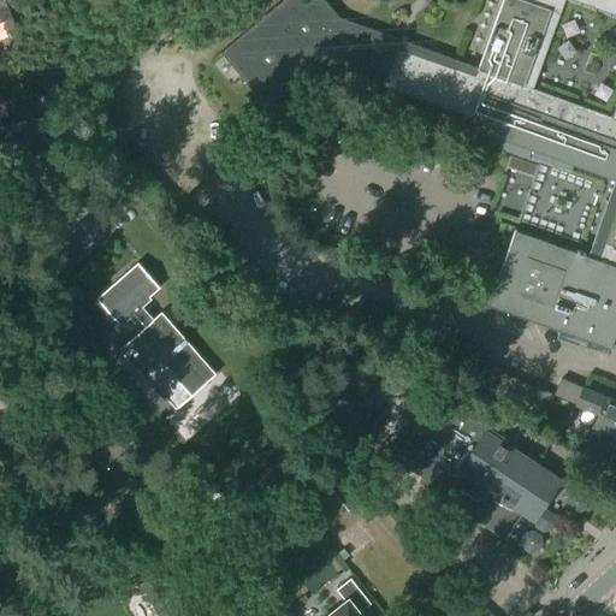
[(0,37),(16,31),(9,12),(4,1),(4,0),(0,1),(0,37)]
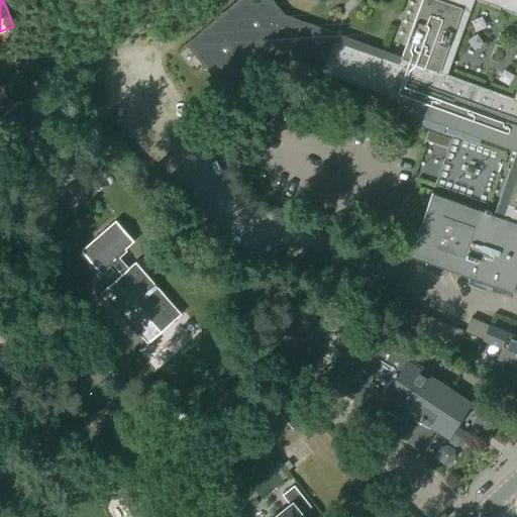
[(16,0),(4,0),(3,1),(7,10),(18,5),(16,0)]
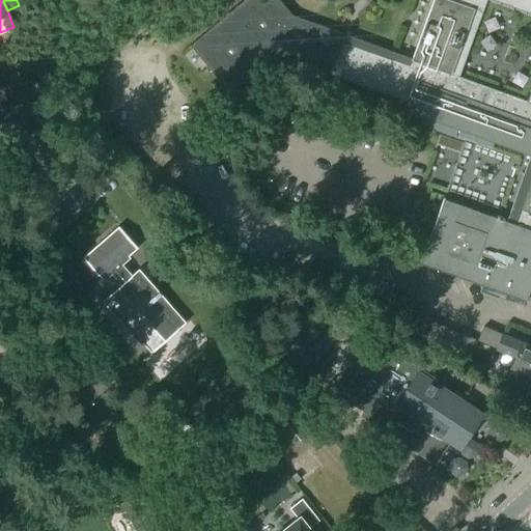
[(530,0),(430,0),(411,58),(291,16),(278,0),(245,0),(190,47),(229,94),(281,50),(331,67),(329,75),(411,105),(409,113),(529,157),(506,222),(443,199),(419,264),(525,302),(530,285),(530,0)]
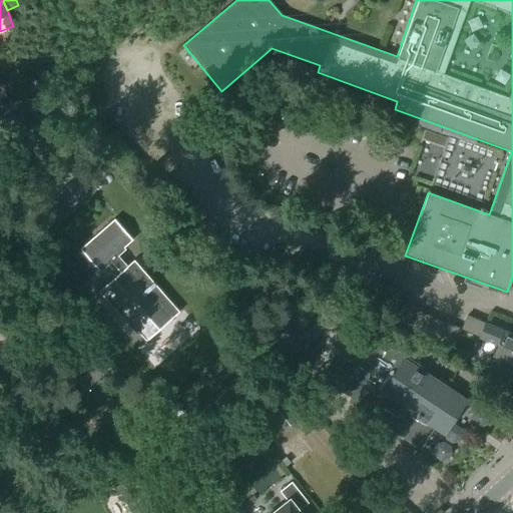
[(425,130),(421,139),(444,148),(447,138),(425,130)]
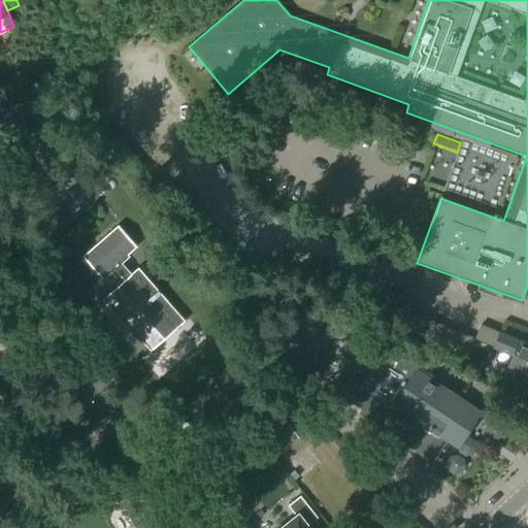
[(134,244),(114,223),(79,254),(100,277),(111,267),(121,278),(98,297),(136,341),(138,339),(149,352),(184,321),(146,277),(142,281),(132,268),(128,271),(117,259),(134,244)]
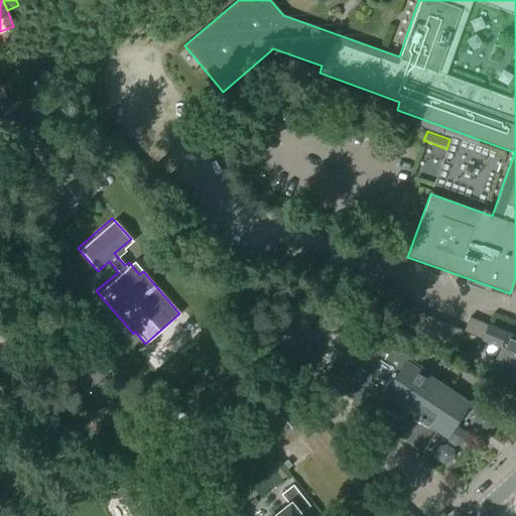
[(455,350),(463,331),(421,313),(413,332),(455,350)]
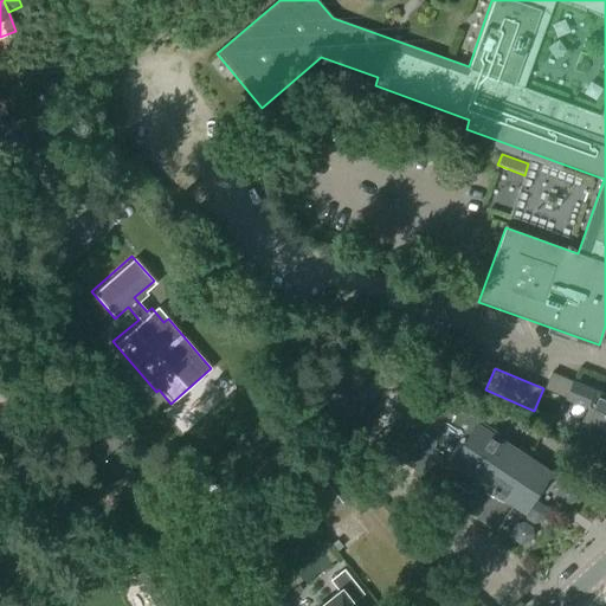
[(594,392),(572,382),(552,373),(543,391),(565,399),(565,400),(587,410),(582,420),(594,425),(603,429),(598,439),(605,442),(605,395),(594,391),(594,392)]
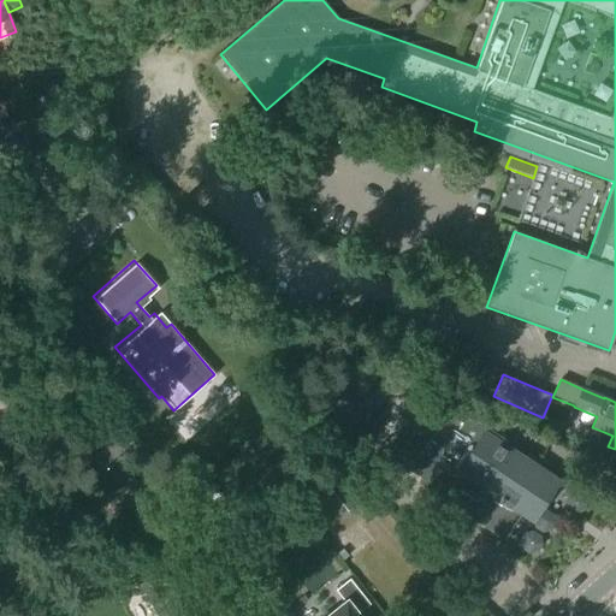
[(460,420),(433,403),(395,461),(421,478),(418,483),(504,540),(521,515),(531,520),(555,484),(502,449),(507,443),(474,421),(463,414),(460,420)]
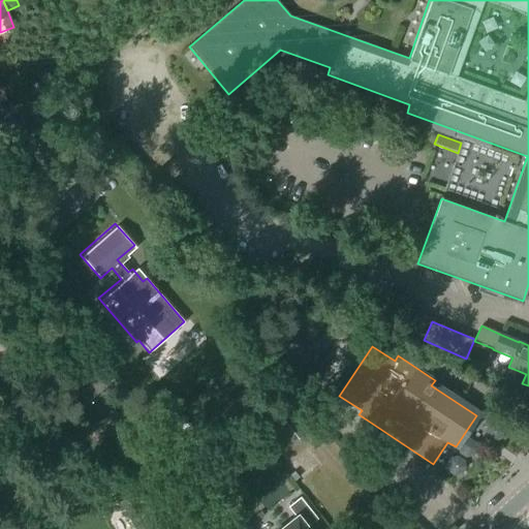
[(521,384),(522,383),(526,374),(519,371),(515,381),(521,384)]
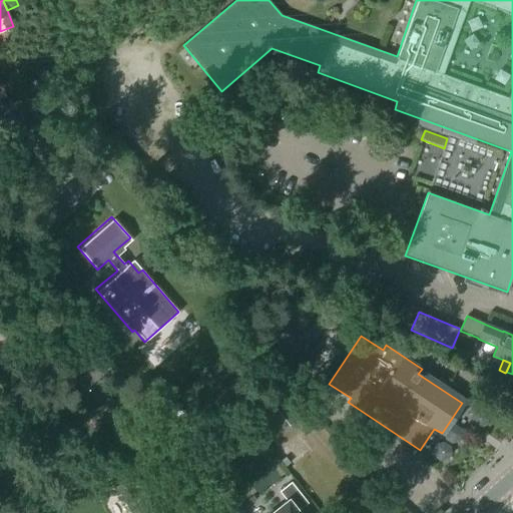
[(298,512),(297,511),(306,504),(291,484),(281,492),(288,502),(274,512),(298,512)]
